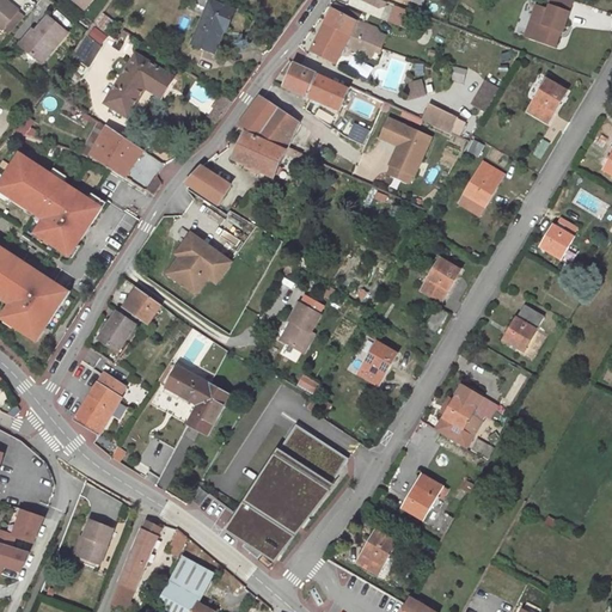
[(0,0),(0,26),(8,35),(24,16),(4,0),(0,0)]
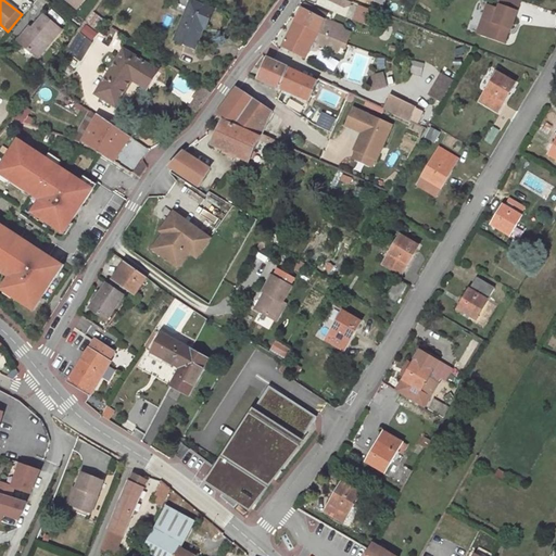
[(205,29),(214,10),(191,1),(191,0),(180,0),(176,10),(186,14),(175,40),(196,49),(203,28),(205,29)]
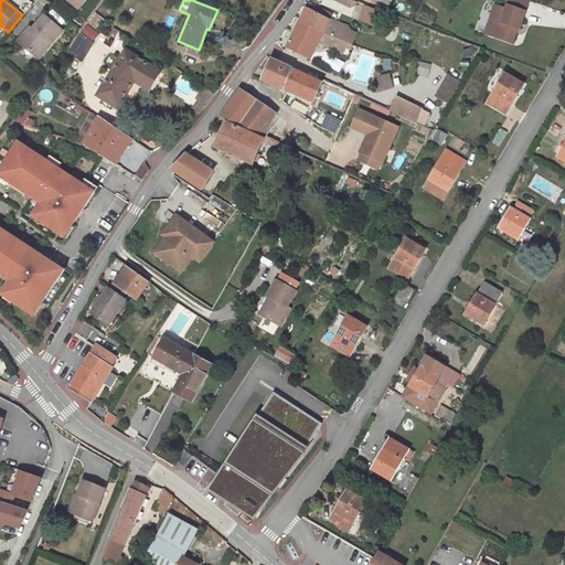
[(531,0),(529,0),(509,0),(507,8),(496,3),(484,34),(512,45),(518,30),(520,31),(531,0)]
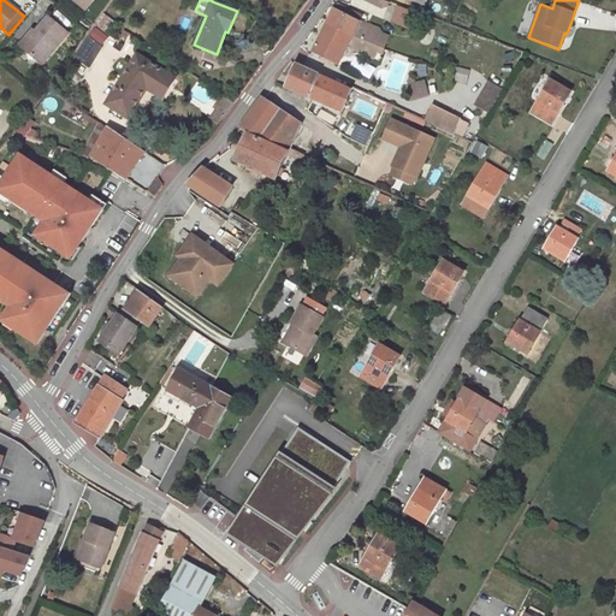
[(404,27),(412,10),(401,6),(394,22),(404,27)]
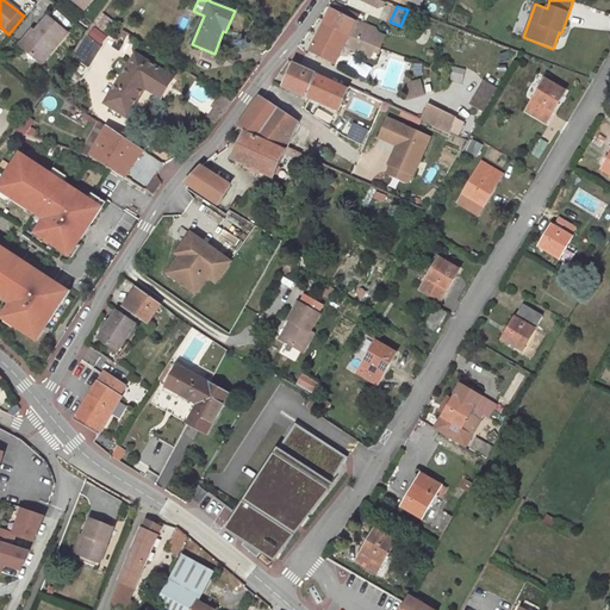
[(331,8),(310,51),(335,64),(344,47),(358,53),(363,41),(361,41),(349,36),(358,18),(359,17),(344,8),(342,14),(331,8)]
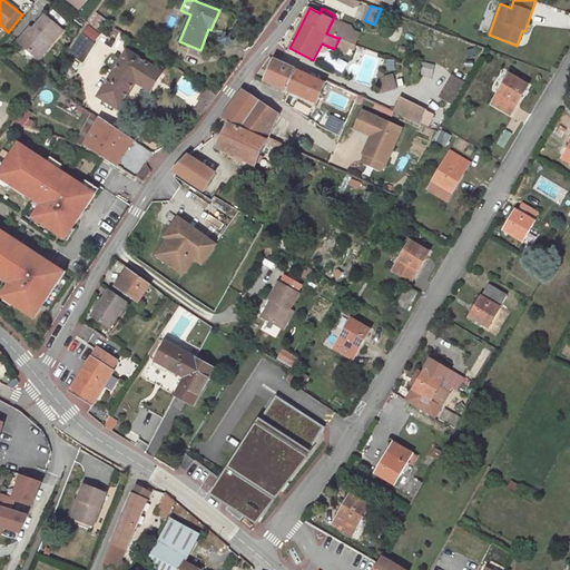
[(382,28),(389,11),(381,9),(374,25),(382,28)]
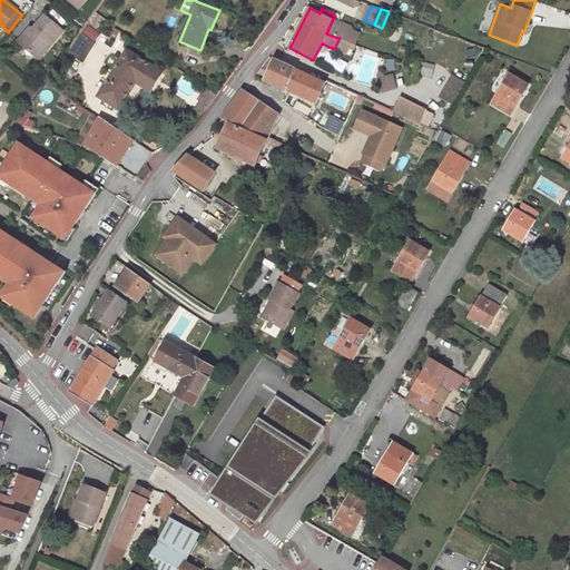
[(107,22),(95,12),(88,22),(100,31),(107,22)]
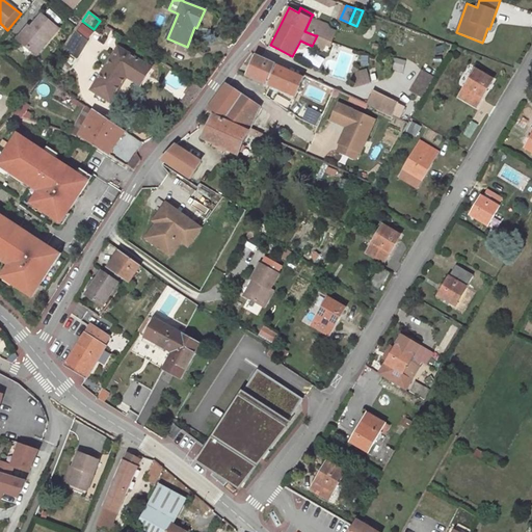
[(22,43),(36,55),(59,29),(42,15),(30,28),(32,30),(22,43)]
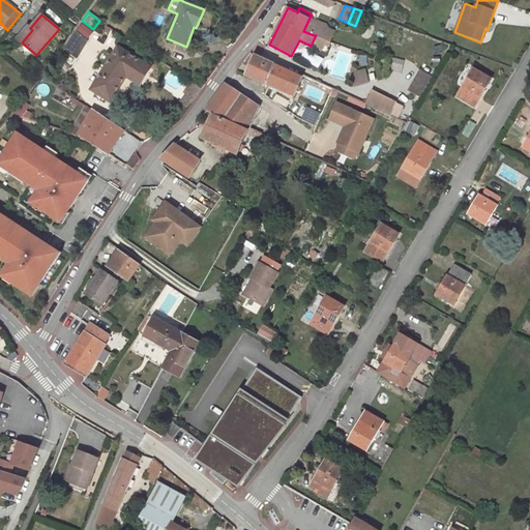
[(314,35),(321,21),(311,16),(303,31),(314,35)]
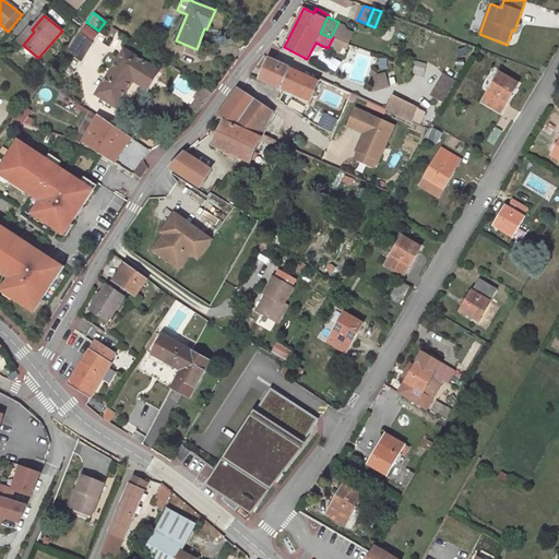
[(19,40),(23,45),(34,32),(32,30),(30,27),(19,40)]
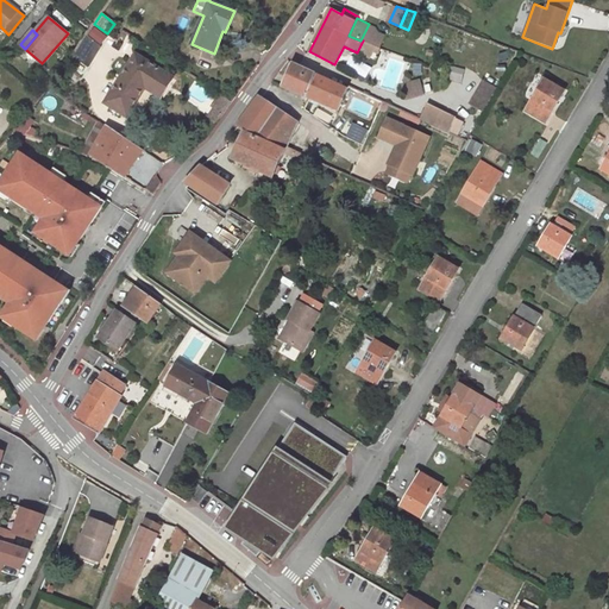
[(86,35),(73,55),(88,68),(100,48),(86,35)]
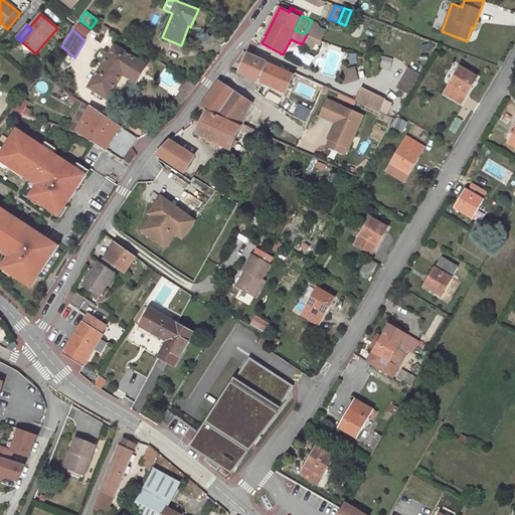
[(307,34),(302,44),(314,48),(318,39),(307,34)]
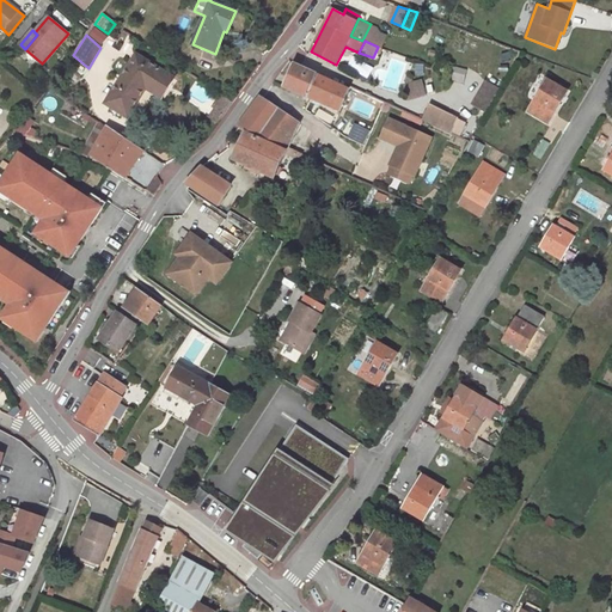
[(105,104),(127,117),(146,89),(147,89),(160,97),(172,78),(136,55),(105,104)]
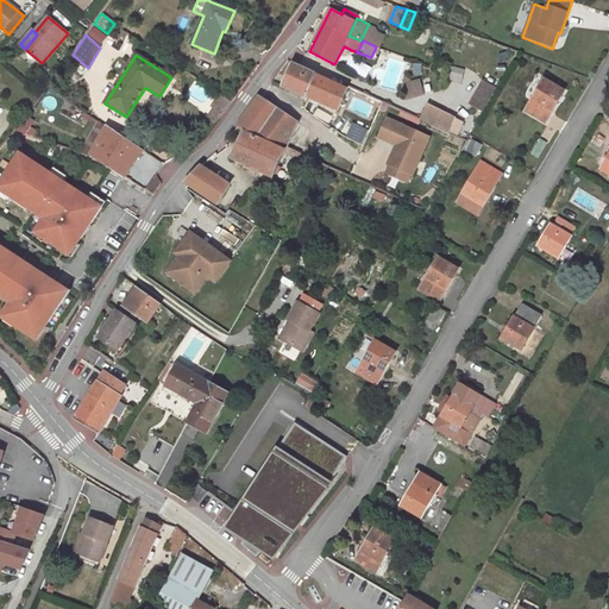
[(308,98),(316,75),(294,66),(283,87),(308,98)]
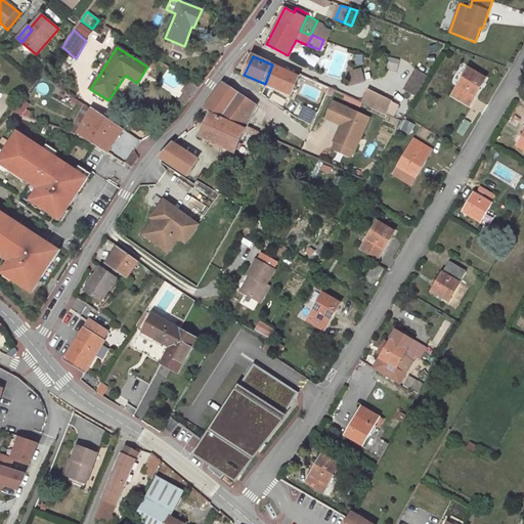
[(299,77),(272,64),(265,84),(292,95),(298,81),(299,77)]
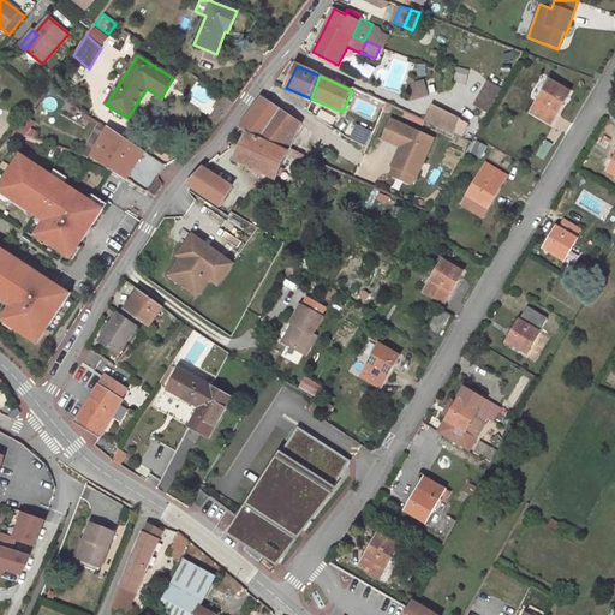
[(406,85),(410,101),(428,96),(424,81),(416,83),(413,77),(407,78),(408,85),(406,85)]
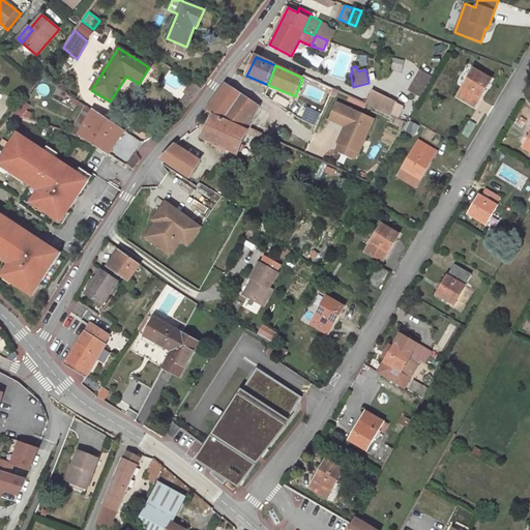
[(491,80),(473,69),(458,96),(475,107),(491,80)]
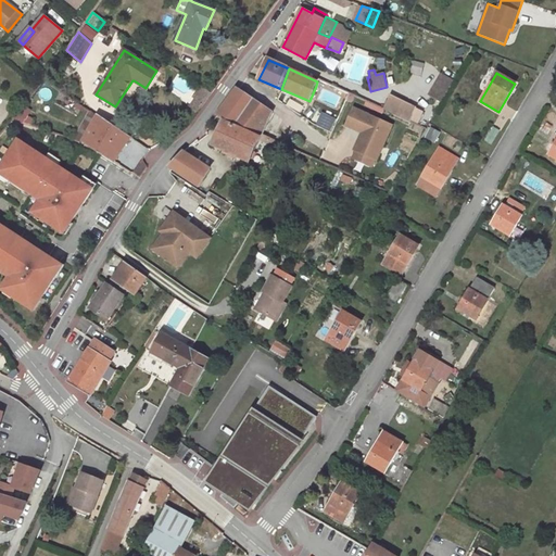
[(349,93),(318,79),(317,81),(316,86),(346,100),(349,93)]
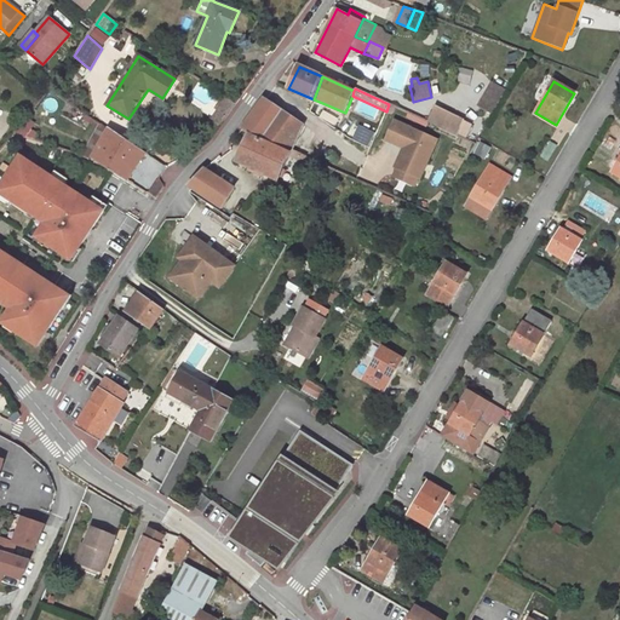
[(222,113),(228,116),(236,104),(225,97),(217,108),(222,113)]
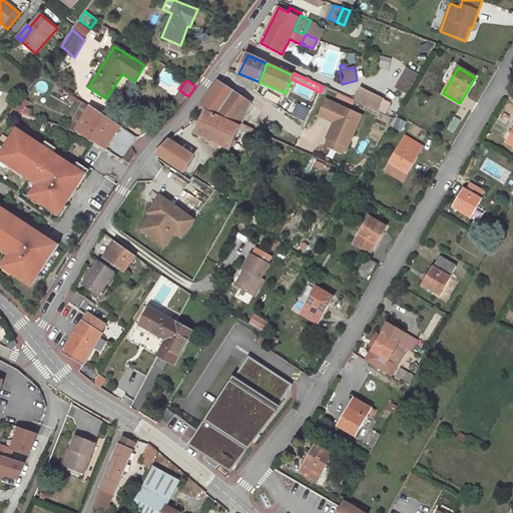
[(218,82),(199,107),(241,125),(245,115),(241,113),(248,102),(218,82)]
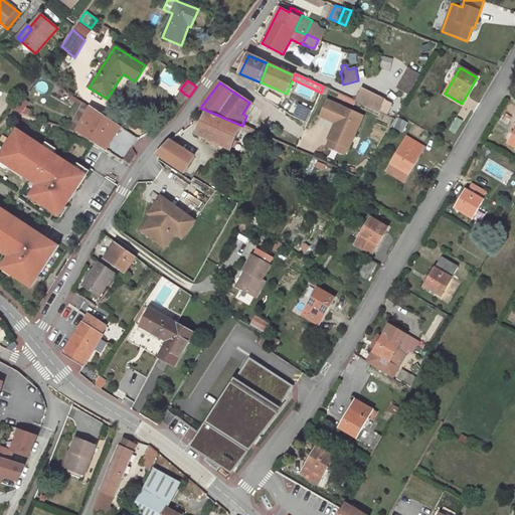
[(379,113),(385,100),(361,89),(355,102),(379,113)]
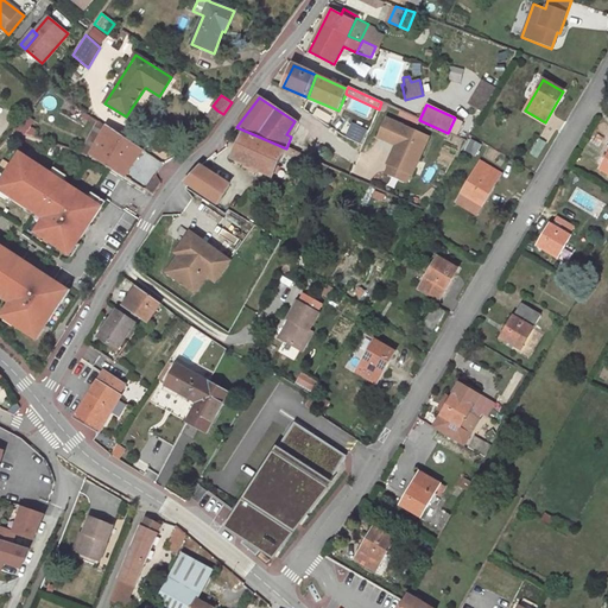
[(216,122),(223,114),(217,111),(211,119),(216,122)]
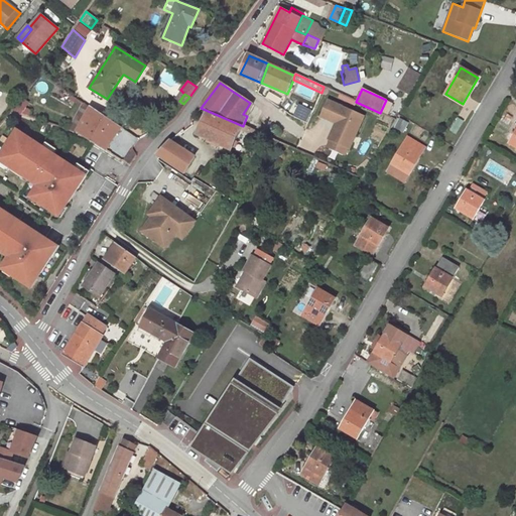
[(329,101),(321,116),(336,123),(329,139),(331,140),(348,147),(349,148),(364,117),(329,101)]
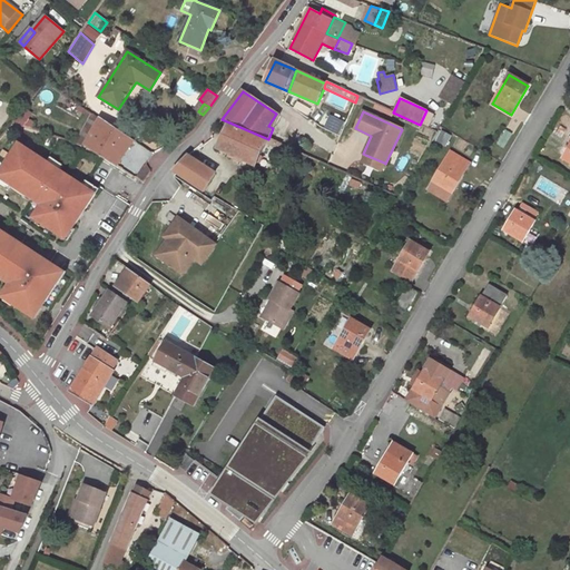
[(85,146),(116,166),(133,141),(100,119),(85,146)]
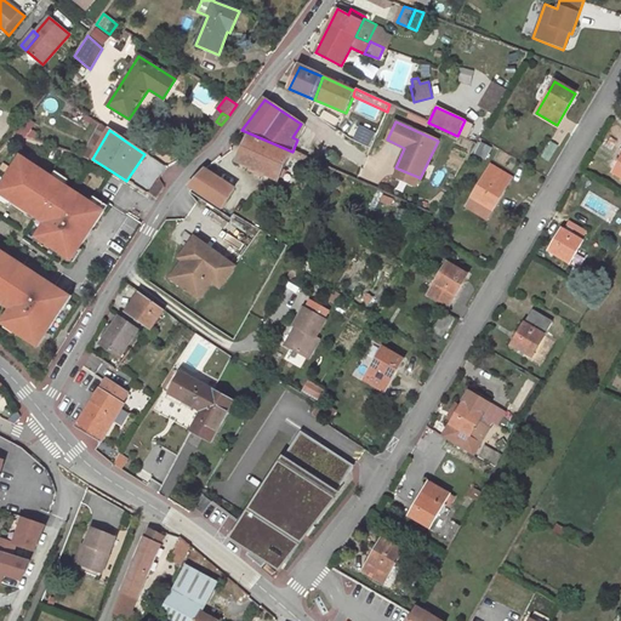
[(278,181),(290,157),(291,154),(249,135),(237,161),(278,181)]
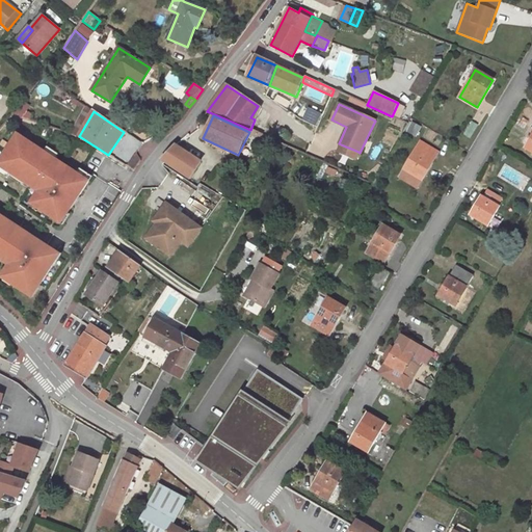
[(463,135),(470,138),(476,127),(471,124),(463,135)]
